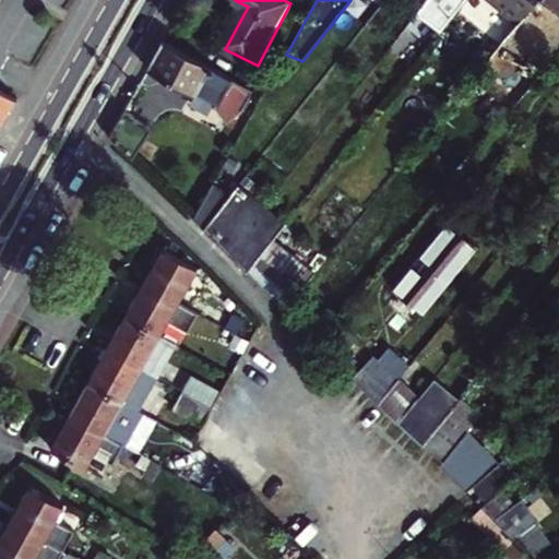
[(411,0),(444,27),(447,25),(466,0),(411,0)]
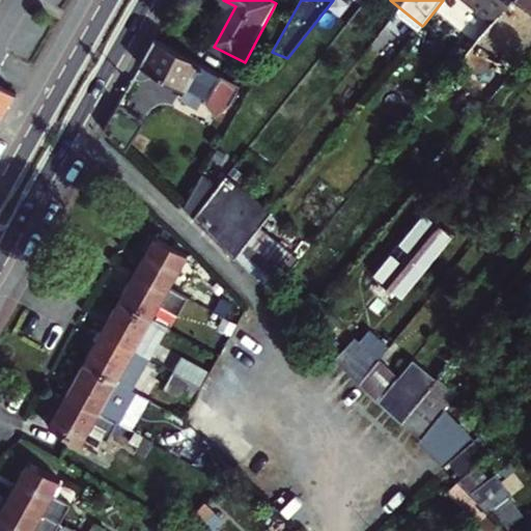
[(465,0),(494,20),(509,0),(465,0)]
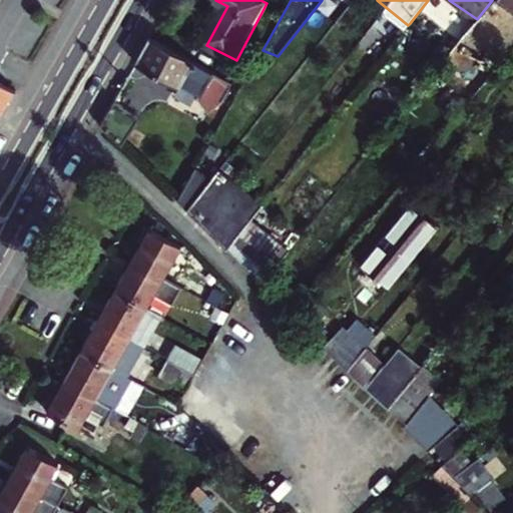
[(468,31),(480,41),(510,6),(512,7),(512,0),(492,0),(477,19),(468,31)]
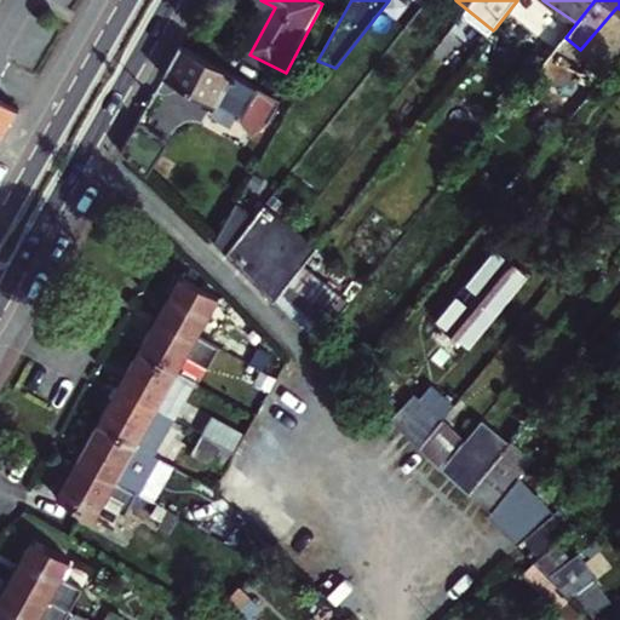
[(558,76),(580,50),(566,38),(544,64),(558,76)]
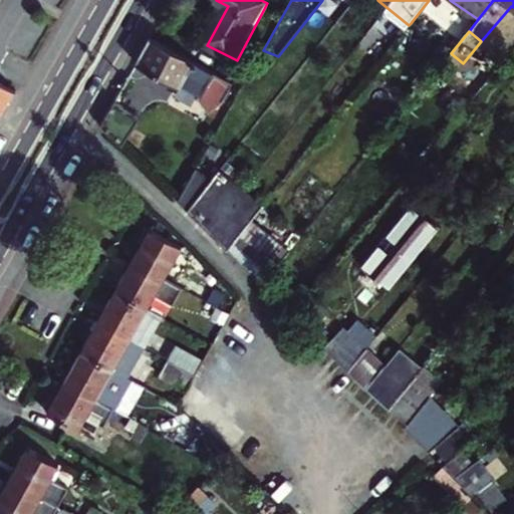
[(234,85),(152,37),(138,63),(180,87),(182,83),(203,95),(201,99),(213,113),(224,102),(234,85)]
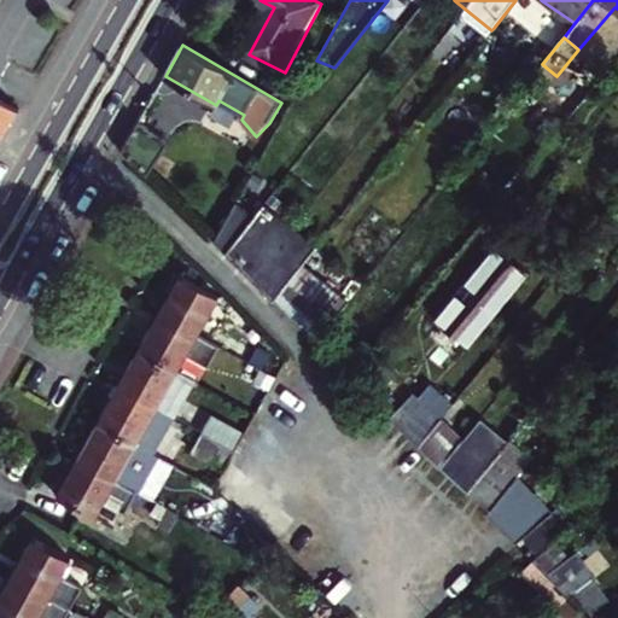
[(0,134),(5,138),(19,110),(0,99),(0,134)]
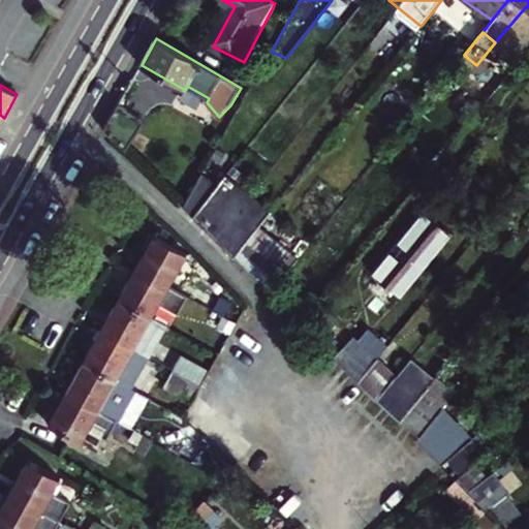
[(120,104),(105,130),(126,152),(152,128),(120,104)]
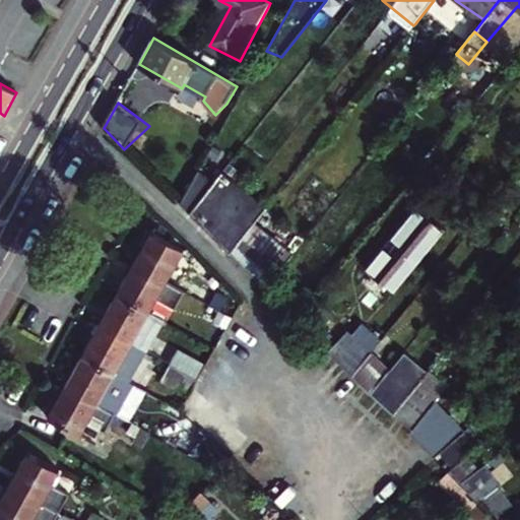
[(221,174),(210,187),(189,214),(228,253),(255,219),(264,208),(221,174)]
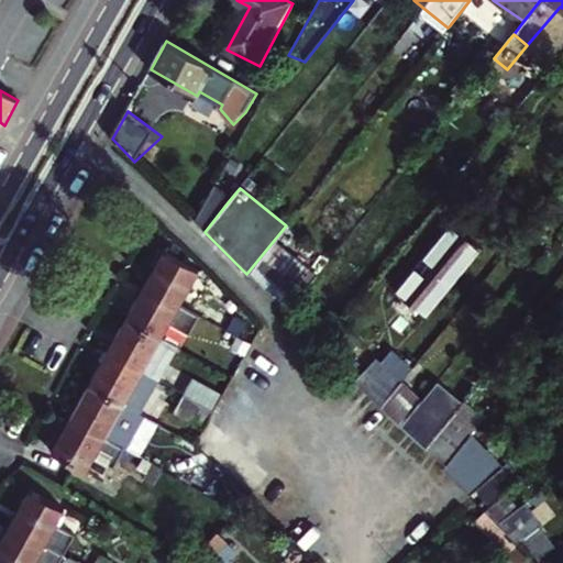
[(205,232),(228,202),(213,190),(195,222),(205,232)]
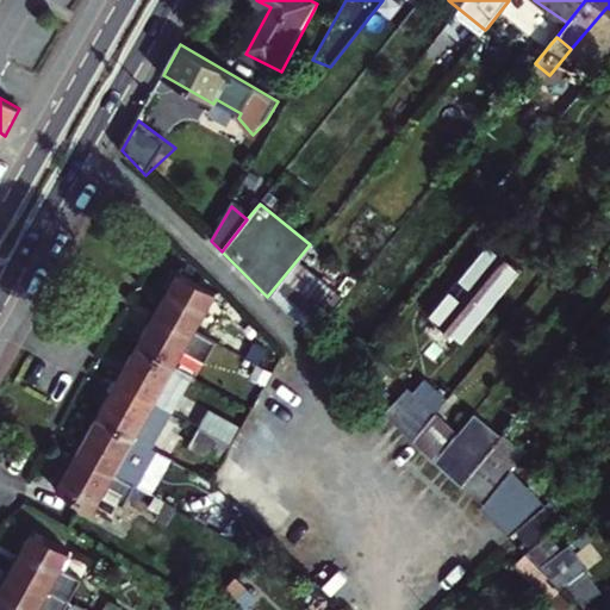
[(483,251),(515,278),(522,269),(489,244),(483,251)]
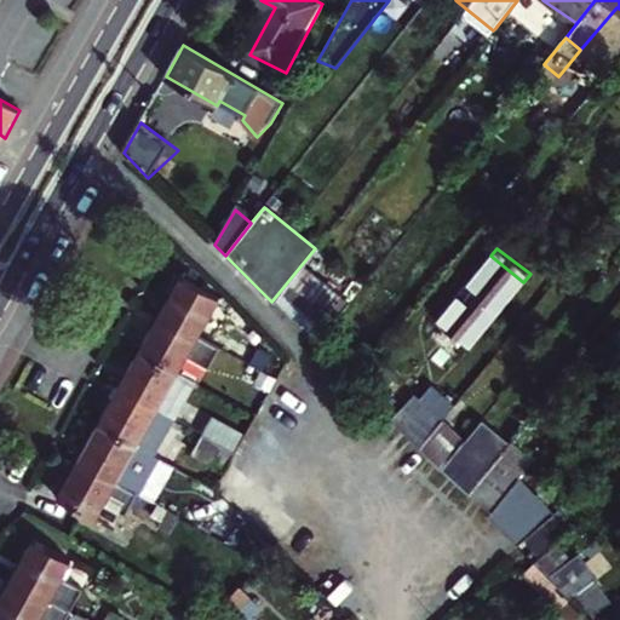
[(434,326),(466,352),(523,282),(491,256),(434,326)]
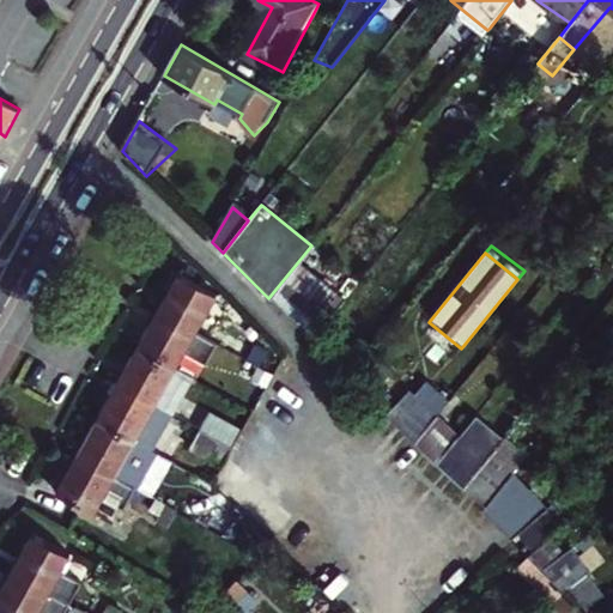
[(301,259),(268,298),(311,340),(344,301),(301,259)]
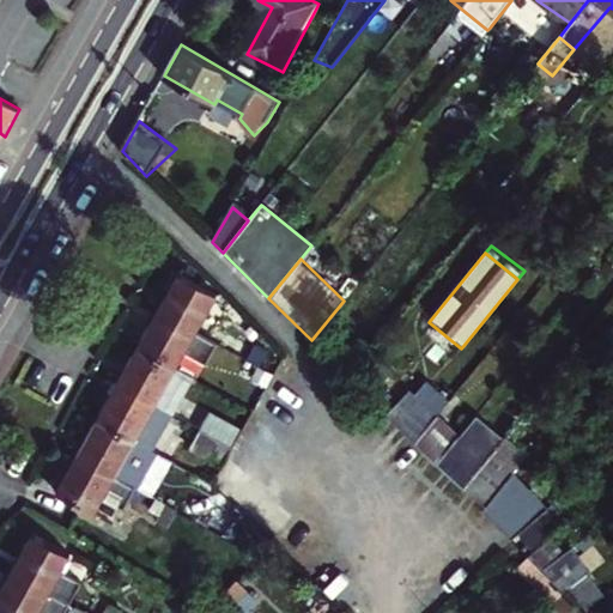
[(158,304),(155,309),(196,332),(207,311),(217,295),(178,274),(161,305),(158,304)]
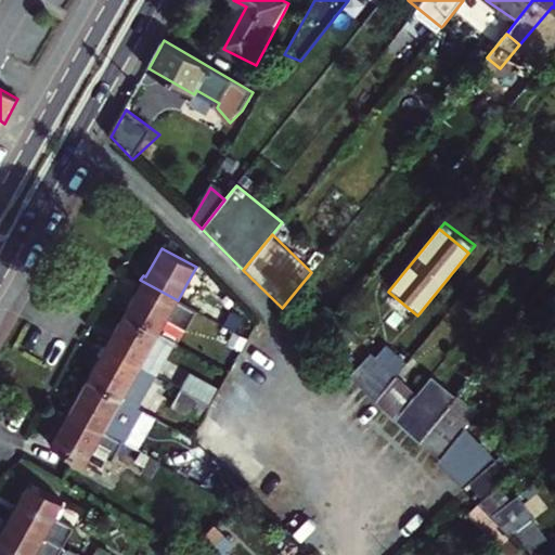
[(124,315),(158,334),(167,320),(185,331),(196,311),(193,309),(178,300),(140,280),(138,284),(140,285),(124,315)]
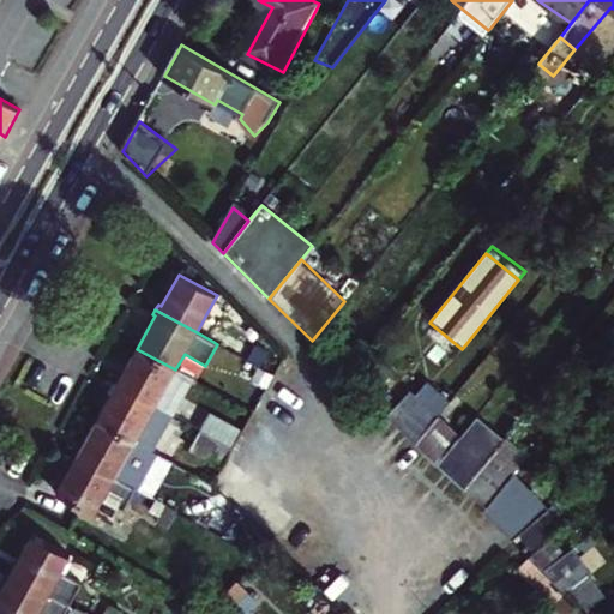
[(250,361),(259,367),(268,353),(257,347),(250,361)]
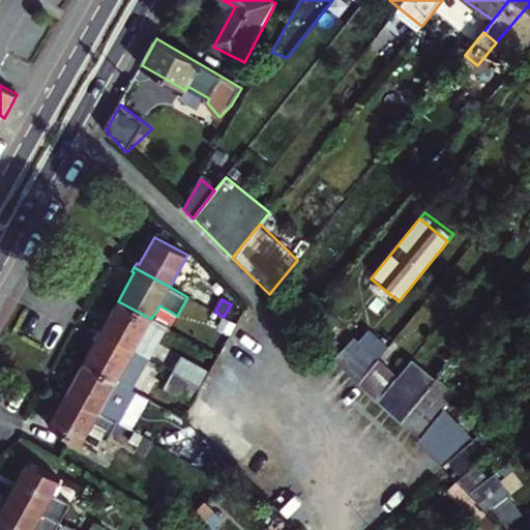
[(99,328),(146,355),(149,357),(166,327),(151,319),(118,301),(104,326),(101,324),(99,328)]
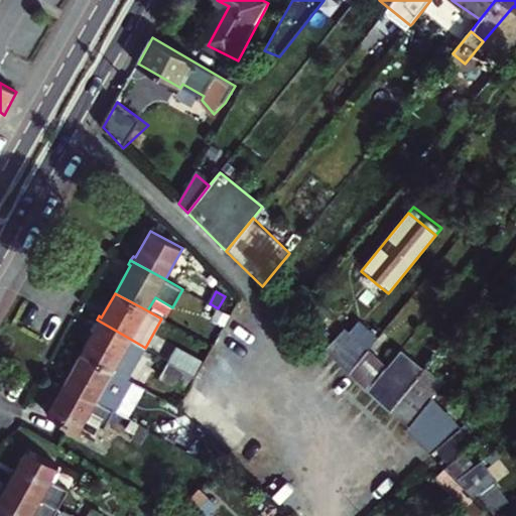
[(218,308),(210,303),(202,316),(211,321),(218,308)]
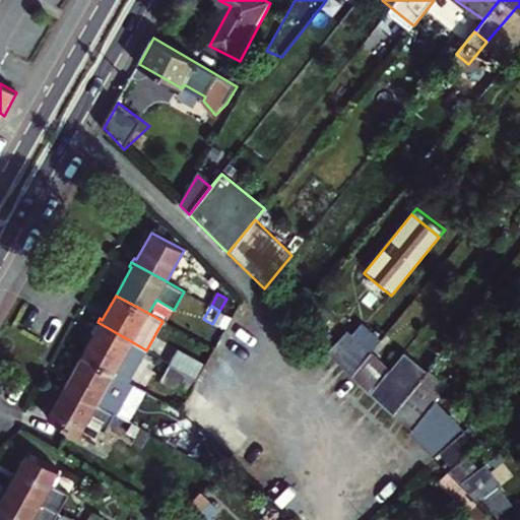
[(146,350),(150,352),(168,323),(163,321),(146,350)]
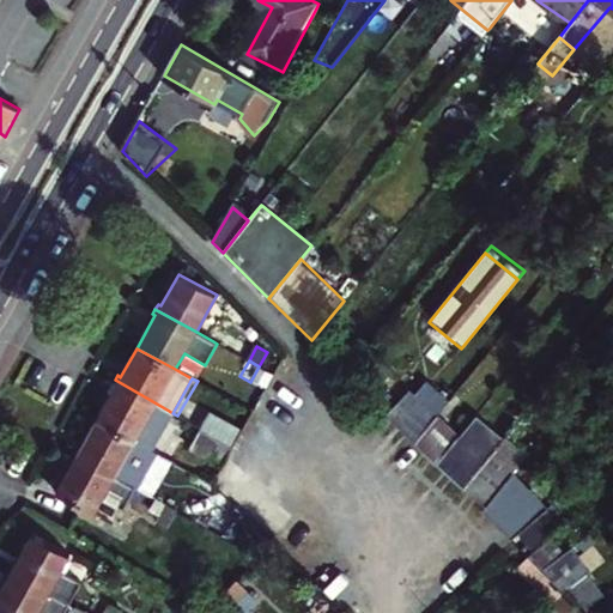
[(97,419),(149,448),(169,411),(115,380),(111,386),(115,388),(97,419)]
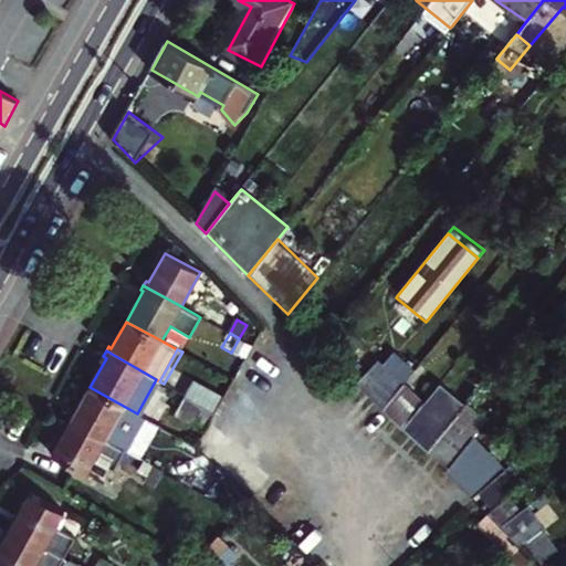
[(357,385),(383,410),(402,385),(376,362),(357,385)]
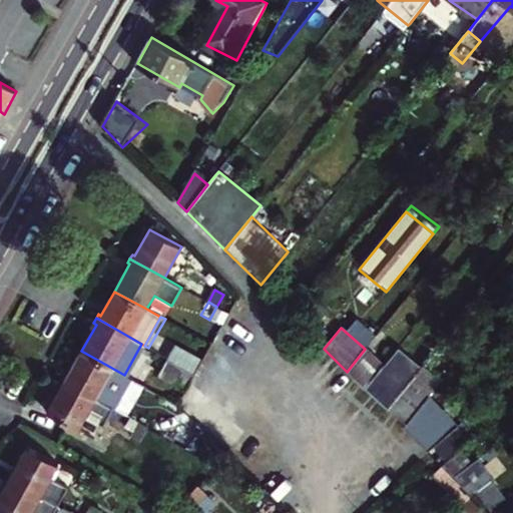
[(124,375),(131,379),(148,348),(144,346),(141,344),(124,375)]
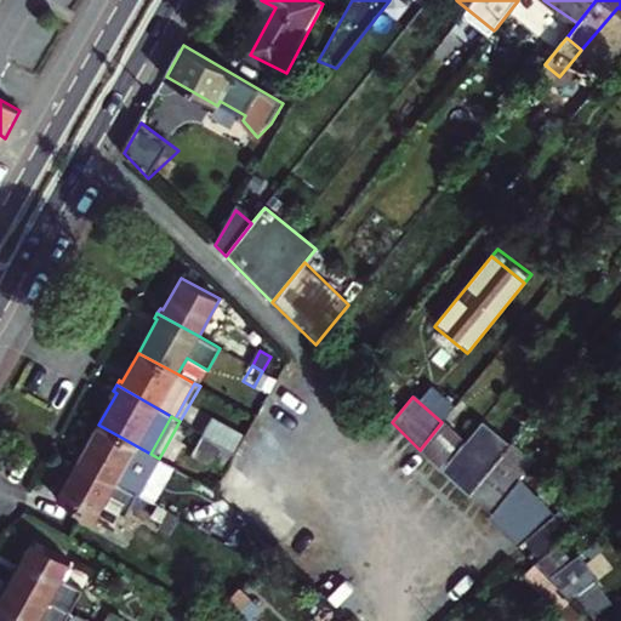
[(204,434),(237,453),(246,436),(214,417),(204,434)]
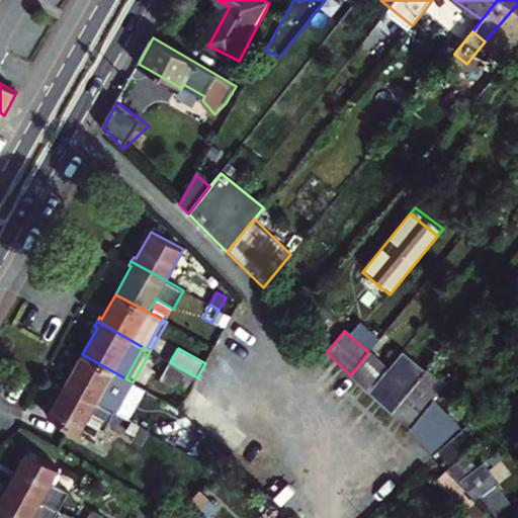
[(390,369),(368,352),(350,375),(369,395),(390,369)]
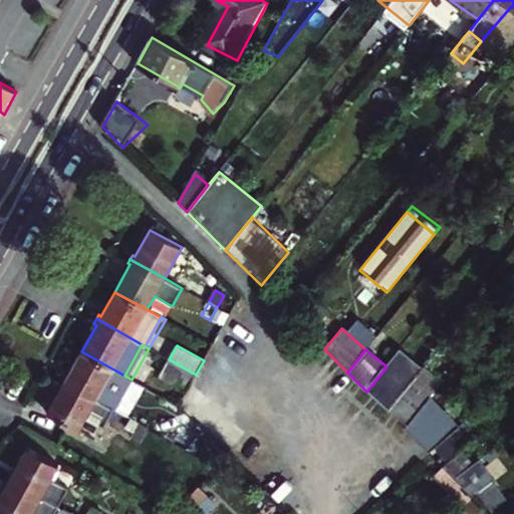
[(387,366),(366,392),(388,412),(422,369),(400,349),(387,366)]
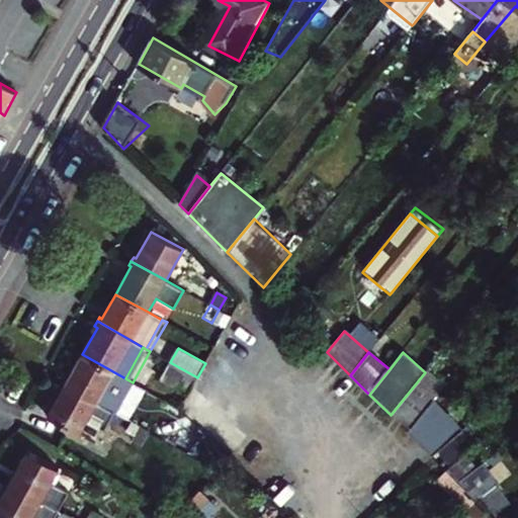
[(62,382),(108,409),(125,378),(82,354),(67,380),(64,378),(62,382)]
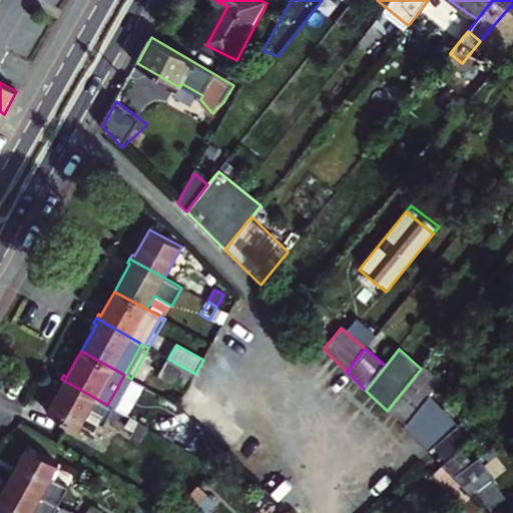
[(159,375),(186,391),(195,374),(168,359),(159,375)]
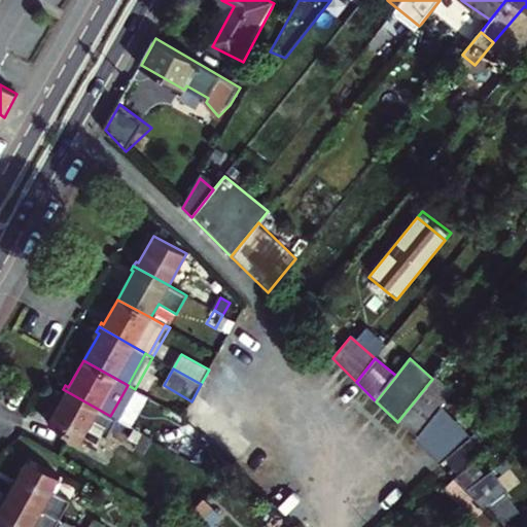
[(397,422),(418,437),(442,409),(454,392),(434,377),(432,379),(397,422)]
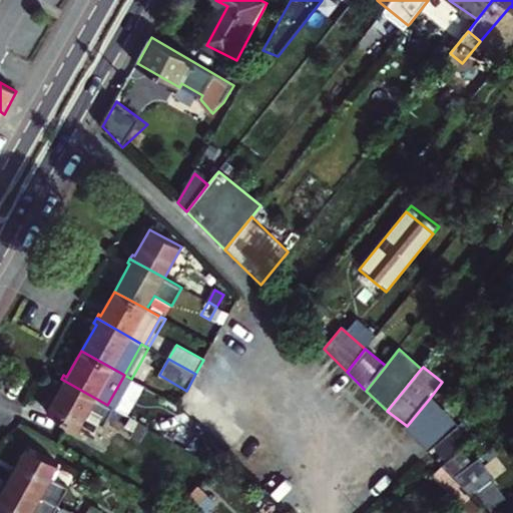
[(125,415),(107,405),(61,379),(58,385),(61,386),(47,412),(90,436),(98,423),(115,433),(125,415)]
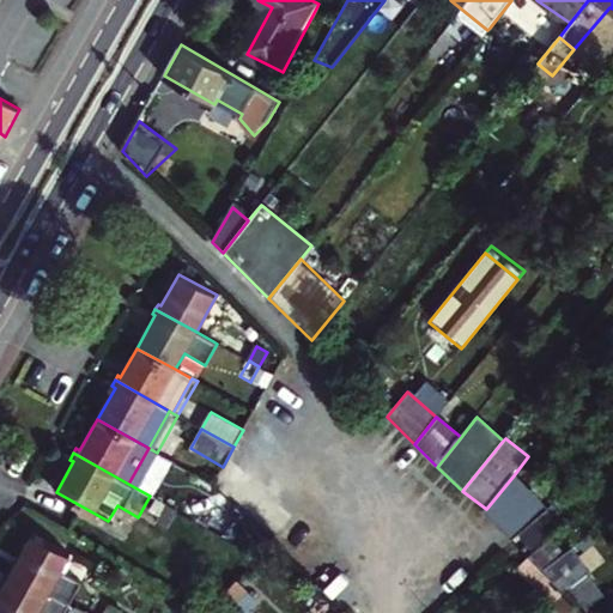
[(486,509),(483,513),(489,519),(525,487),(514,475),(486,509)]
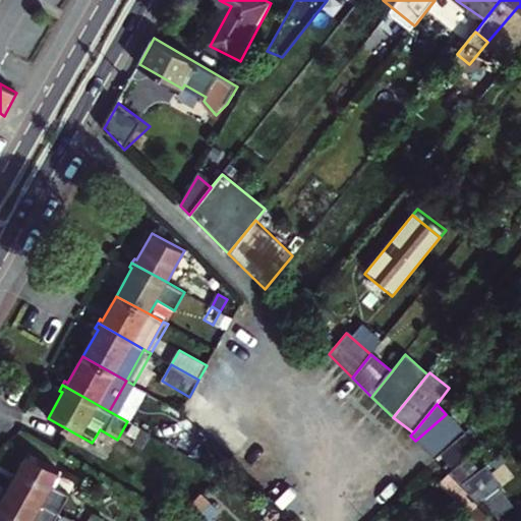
[(415,441),(420,446),(450,417),(446,414),(415,441)]
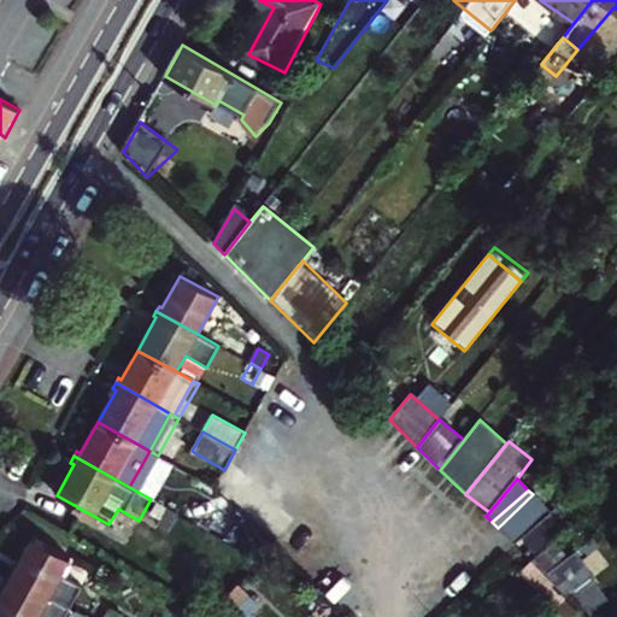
[(176,494),(168,509),(178,515),(187,499),(176,494)]
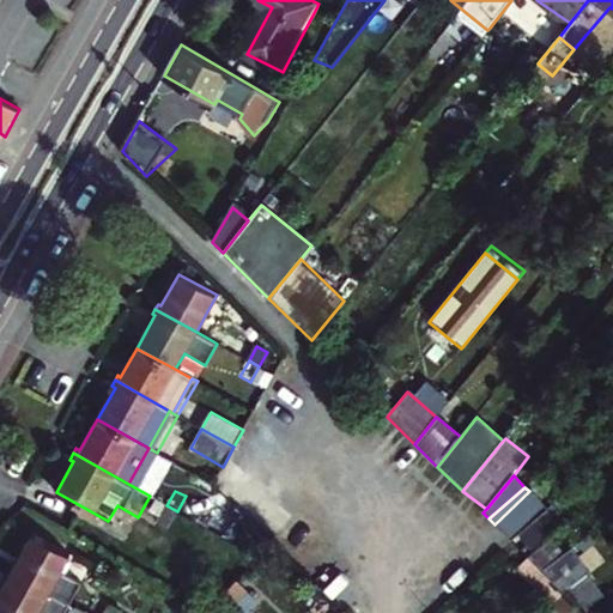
[(510,540),(547,509),(529,491),(495,525),(510,540)]
